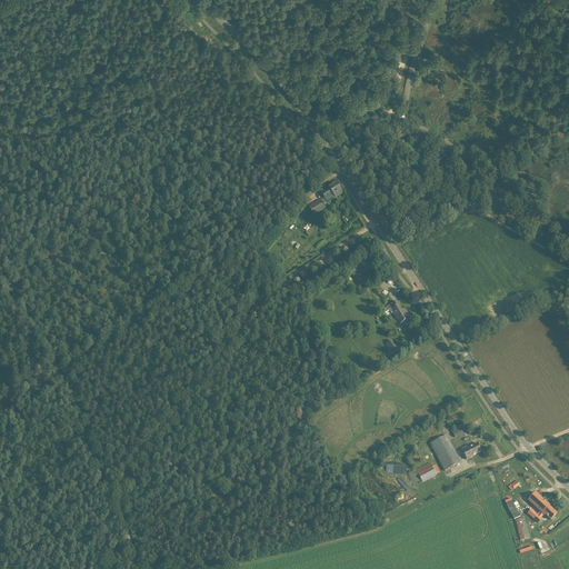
[(321,193),(326,199),(332,195),(335,198),(342,193),(337,183),(329,188),(321,193)]
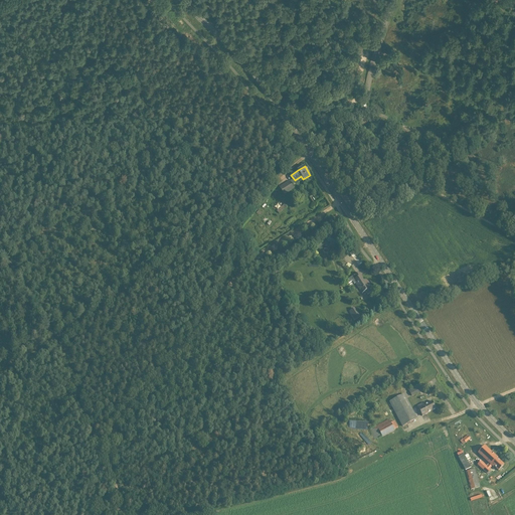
[(290,181),(280,188),(284,195),(295,189),(293,186),(293,185),(290,181)]
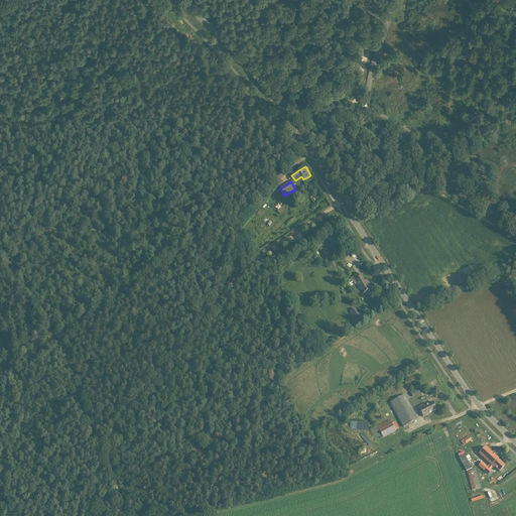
[(327,243),(331,245),(336,247),(338,242),(329,238),(327,243)]
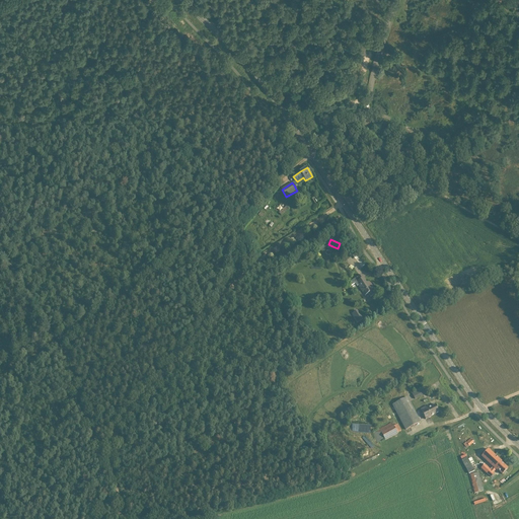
[(318,249),(319,251),(327,244),(326,242),(318,249)]
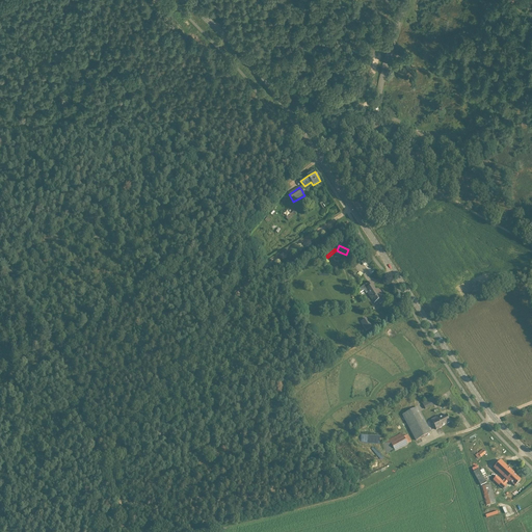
[(371,282),(357,289),(361,293),(365,290),(366,293),(367,292),(374,302),(377,300),(380,304),(383,302),(371,282)]
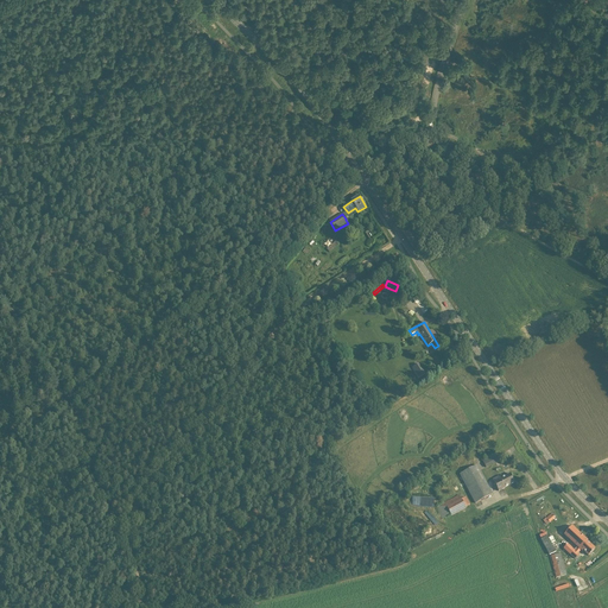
[(482,462),(486,468),(499,461),(496,455),(482,462)]
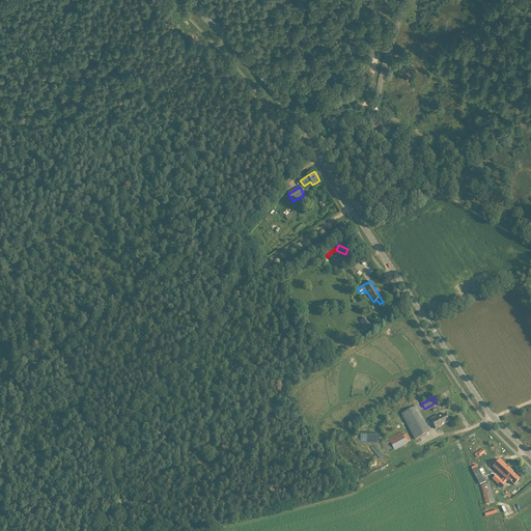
[(401,414),(415,440),(430,431),(416,407),(401,414)]
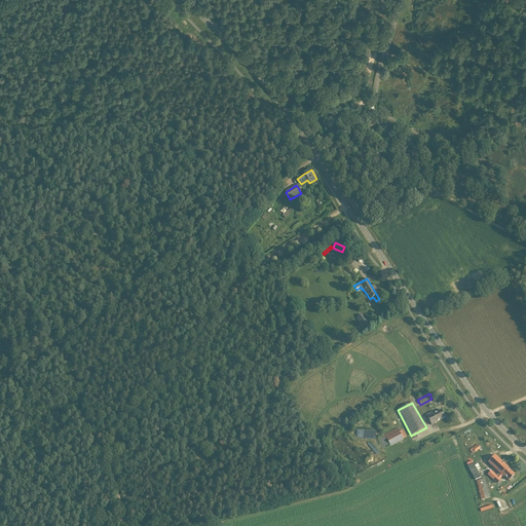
[(426,415),(431,425),(437,422),(445,417),(441,410),(435,413),(434,411),(426,415)]
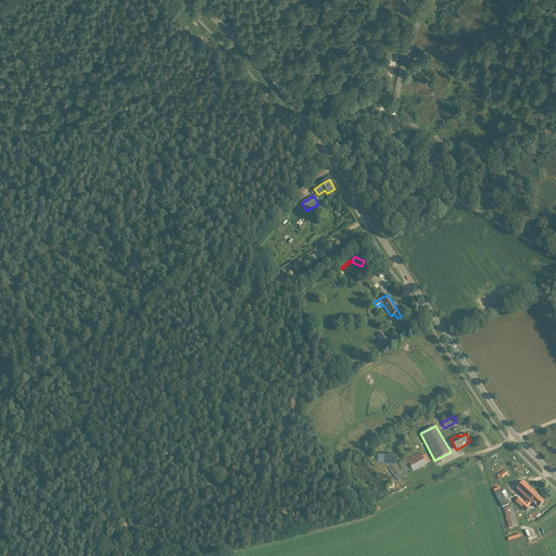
[(401,463),(406,474),(430,462),(426,454),(422,456),(420,453),(401,463)]
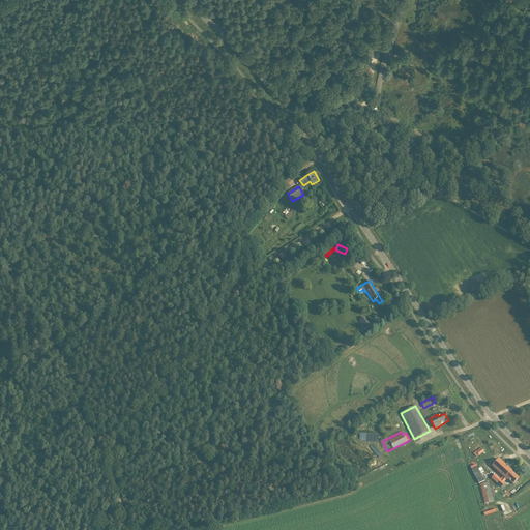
[(358,441),(378,442),(378,434),(358,434),(358,441)]
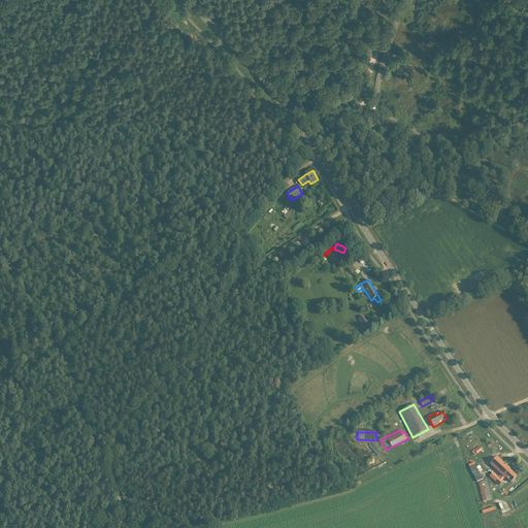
[(463,443),(470,452),(480,443),(472,435),(463,443)]
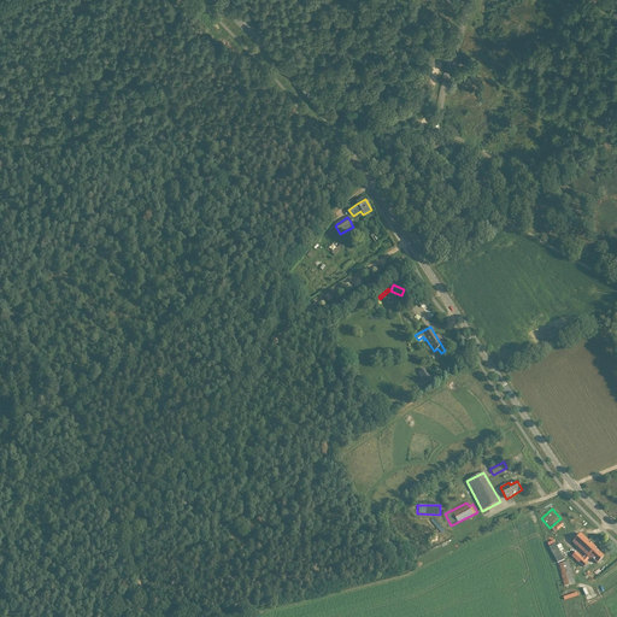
[(551,529),(554,533),(557,530),(557,532),(563,527),(559,522),(551,529)]
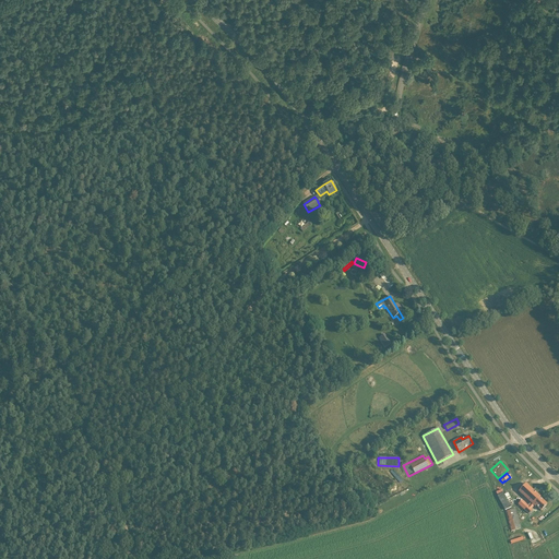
[(539,498),(540,497),(526,484),(522,488),(519,491),(532,503),(528,507),(522,500),(519,504),(528,514),(534,509),(533,508),(534,506),(535,508),(536,507),(540,511),(544,509),(547,504),(539,498)]
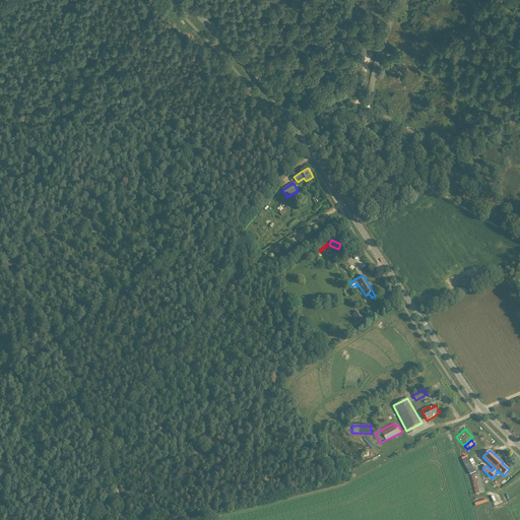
[(471,465),(469,460),(468,458),(462,461),(470,474),(475,471),(471,465)]
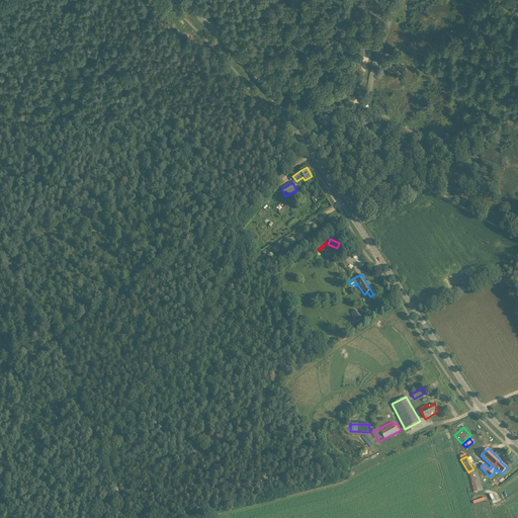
[(467,475),(470,484),(468,485),(469,487),(471,486),(473,493),(483,491),(477,471),(467,475)]
